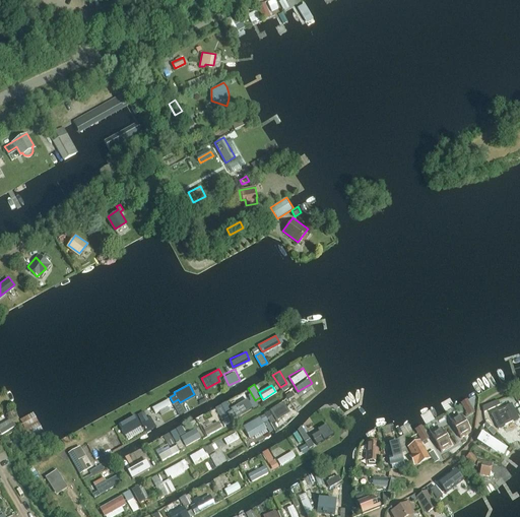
[(154,409),(171,402),(167,396),(151,403),(154,409)]
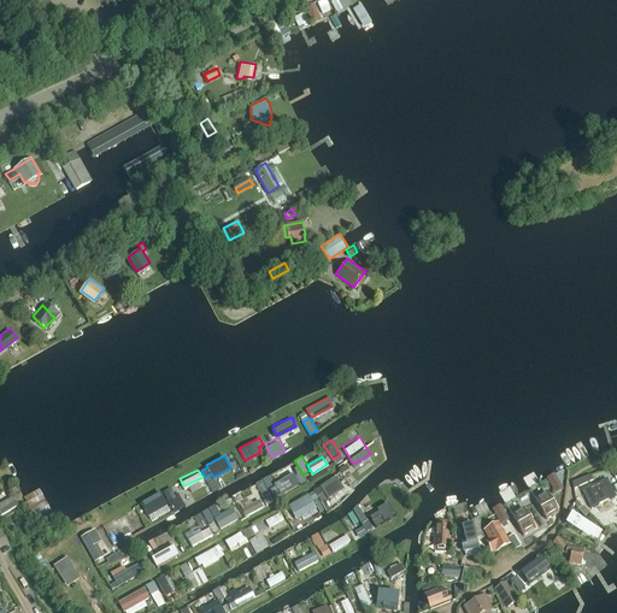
[(563,487),(553,471),(547,476),(556,490),(563,487)]
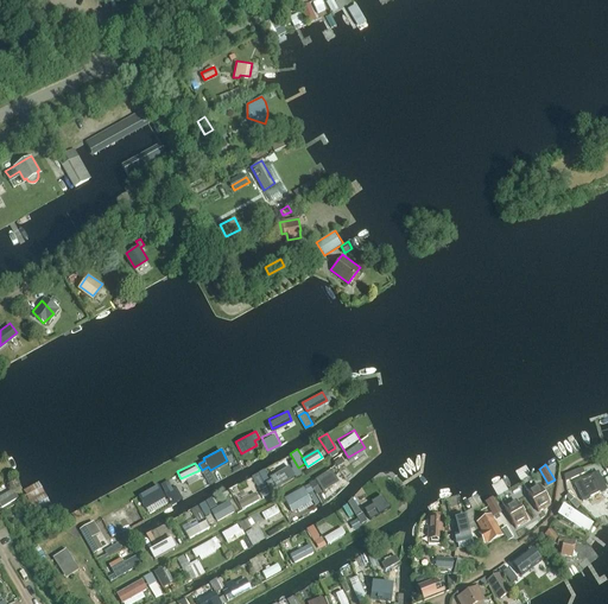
[(274,485),(276,485),(295,475),(290,465),(278,472),(278,471),(270,476),(271,478),(265,481),(270,489),(274,485)]
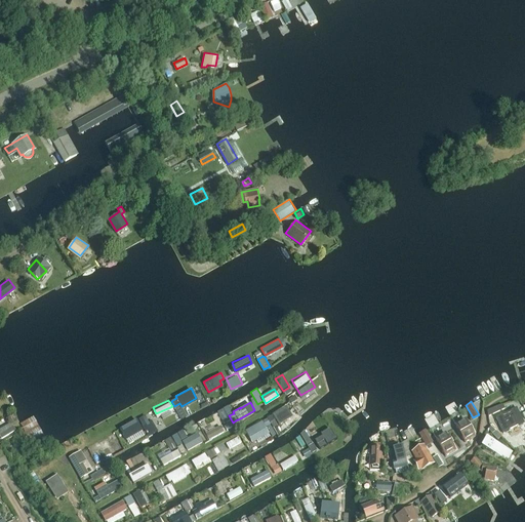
[(502,402),(487,408),(488,414),(503,406),(502,402)]
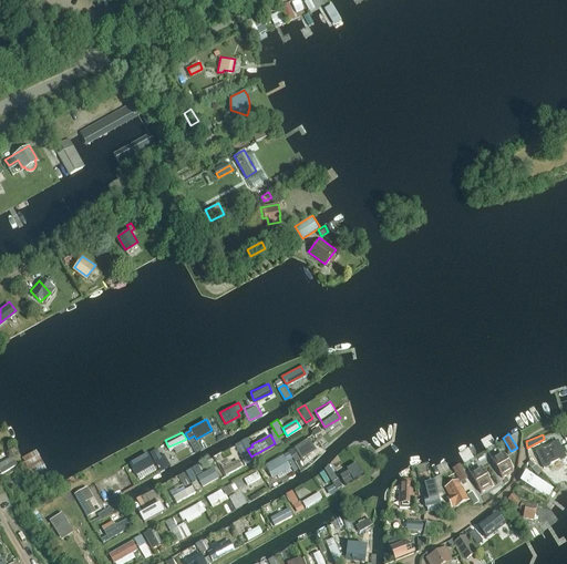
[(297,451),(300,457),(315,448),(308,437),(288,449),(291,454),(297,451)]
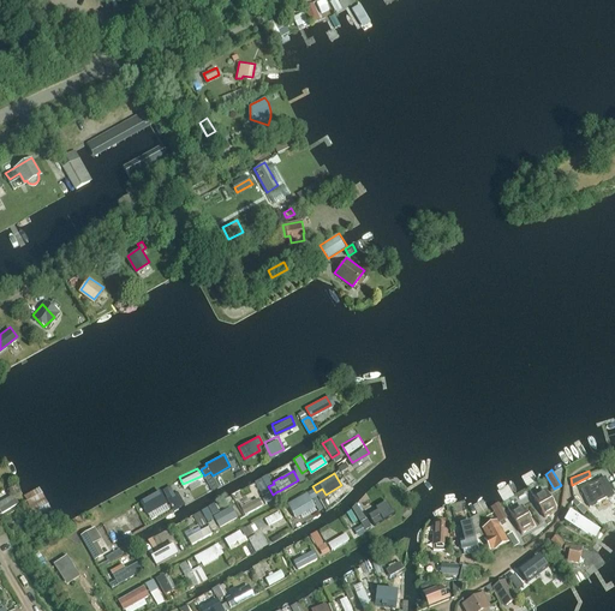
[(604,475),(581,486),(590,505),(597,502),(596,501),(607,496),(607,497),(614,493),(604,475)]
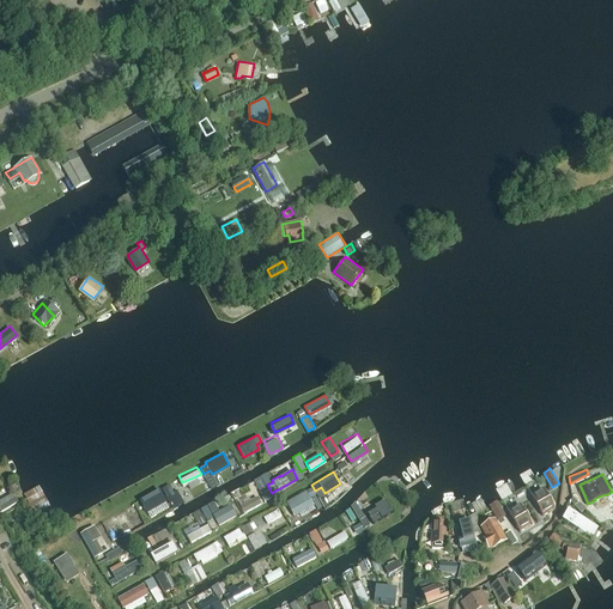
[(542,487),(532,493),(542,513),(554,506),(542,487)]
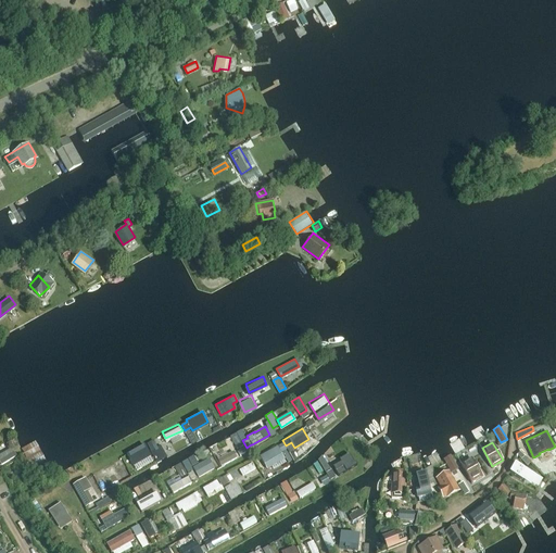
[(144,443),(127,453),(133,464),(150,454),(144,443)]
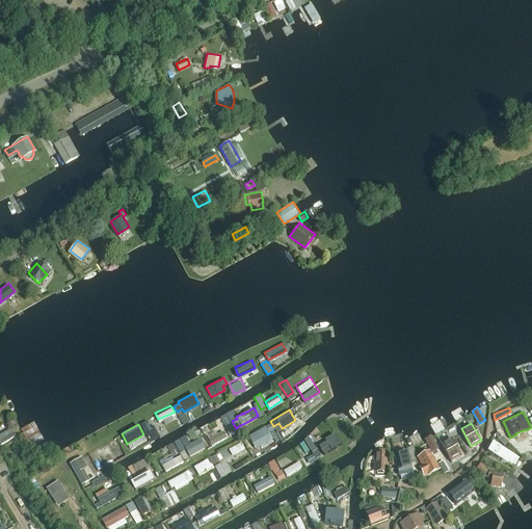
[(265,426),(248,435),(255,446),(271,437),(265,426)]
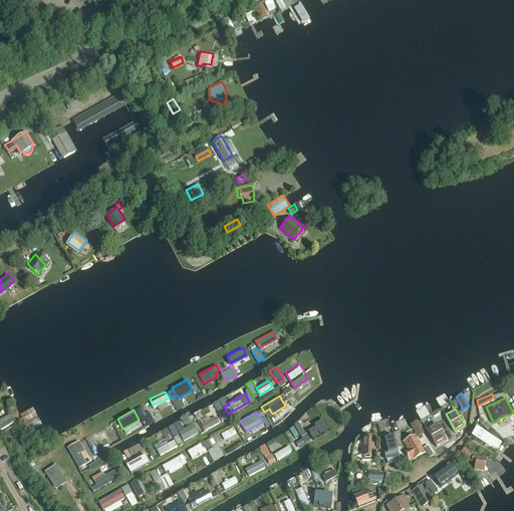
[(140,416),(145,426),(150,424),(144,414),(140,416)]
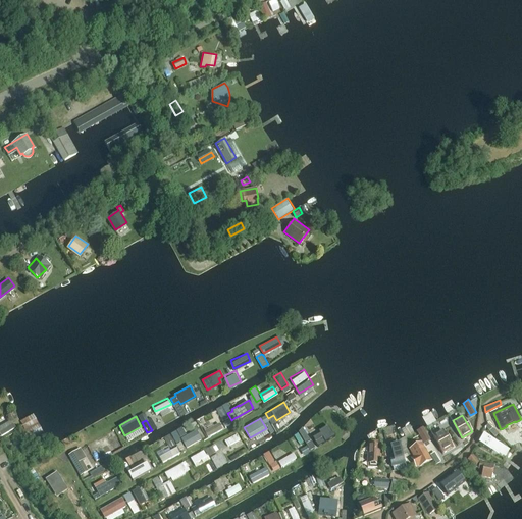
[(219,422),(205,429),(208,435),(222,427),(219,422)]
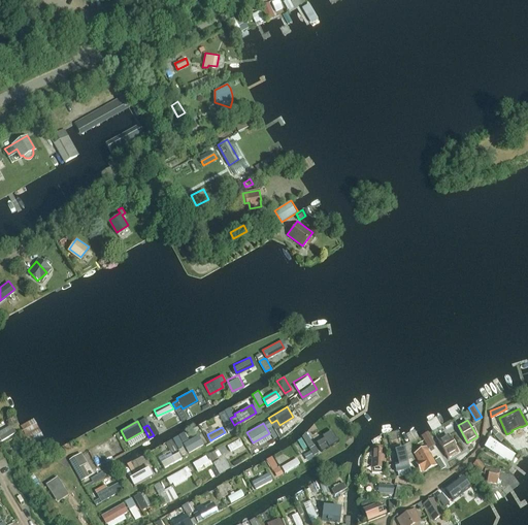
[(339,439),(337,436),(336,437),(331,429),(323,434),(324,436),(317,441),(322,450),(339,439)]
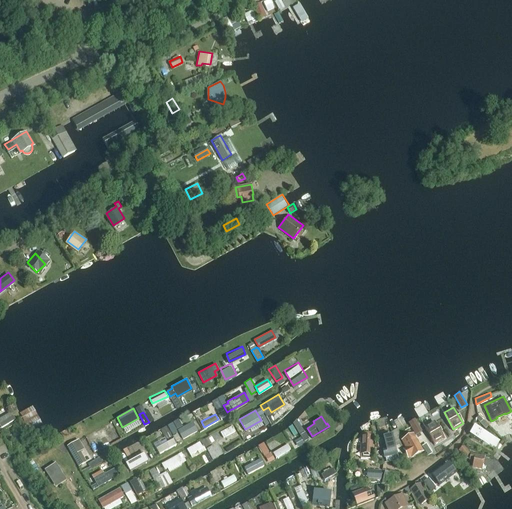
[(415,417),(409,421),(416,432),(422,429),(415,417)]
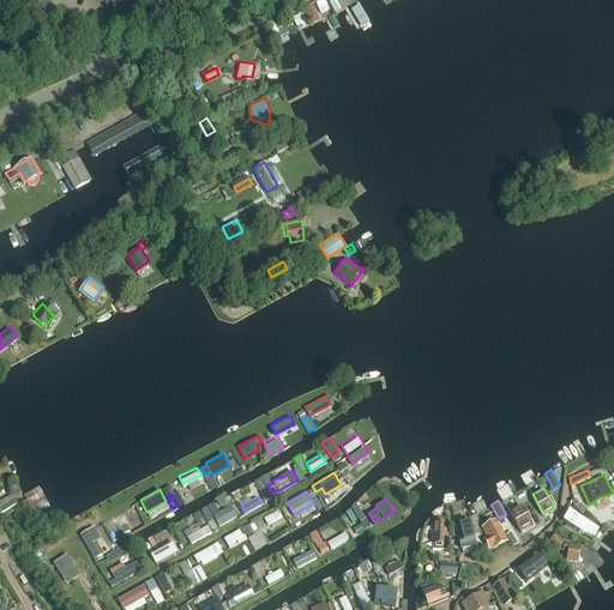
[(521,503),(509,511),(521,531),(533,524),(521,503)]
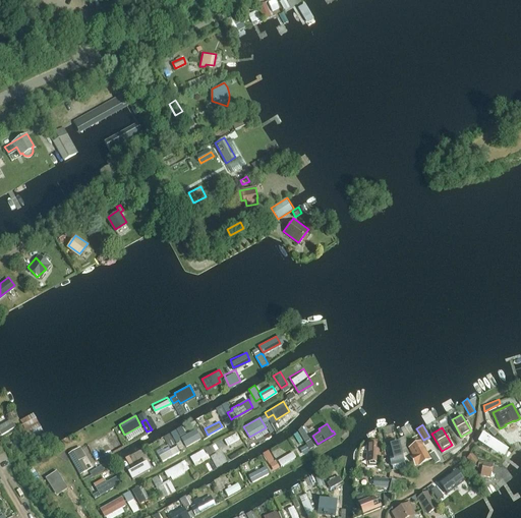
[(110,429),(88,442),(90,446),(94,443),(97,449),(115,439),(110,429)]
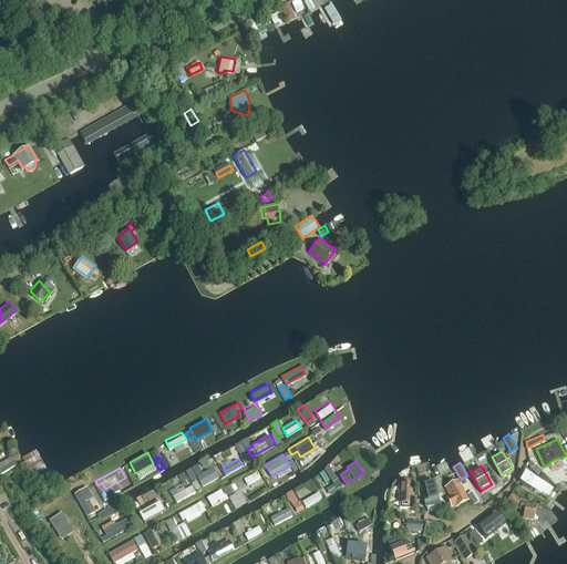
[(203,484),(223,474),(219,468),(199,478),(203,484)]
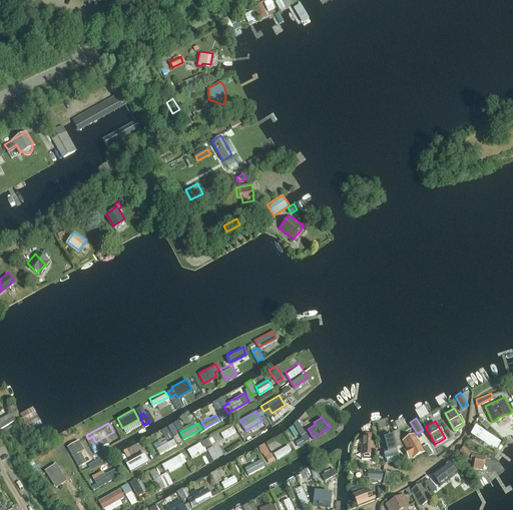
[(224,437),(236,429),(232,423),(220,431),(224,437)]
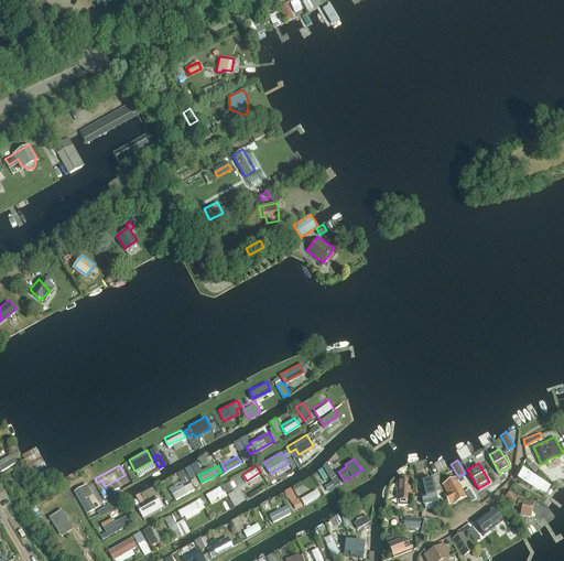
[(522,467),(517,477),(540,491),(545,481),(522,467)]
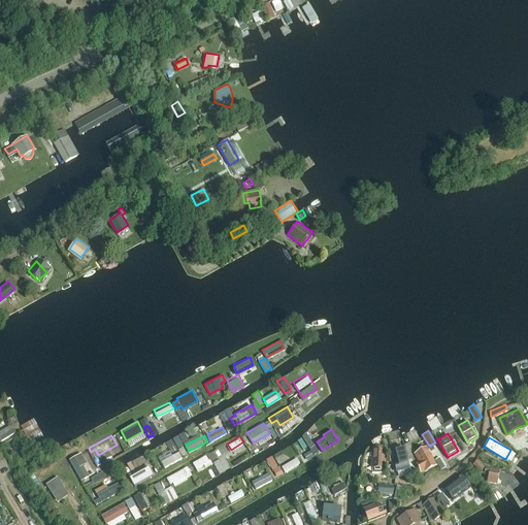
[(172,438),(147,451),(159,470),(184,457),(172,438)]
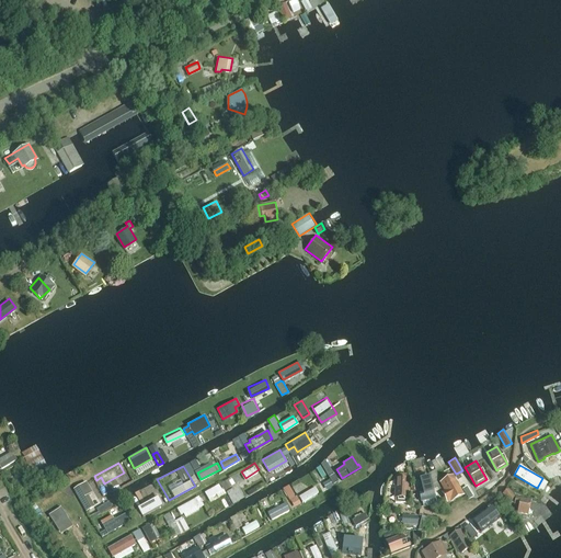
[(396,476),(395,497),(408,497),(409,476),(405,476),(407,473),(398,471),(397,476),(396,476)]
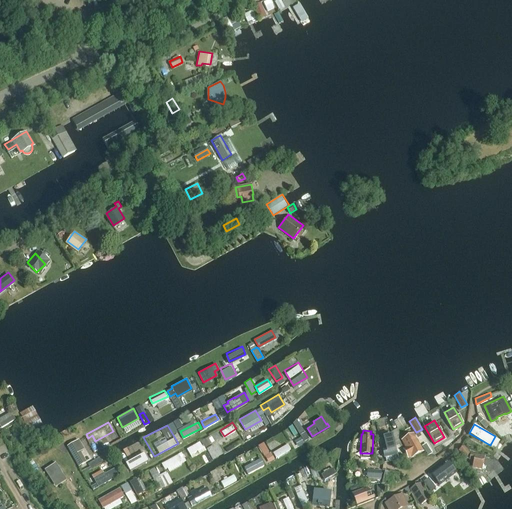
[(408,456),(410,455),(411,456),(423,450),(413,431),(401,438),(405,445),(402,447),(408,456)]
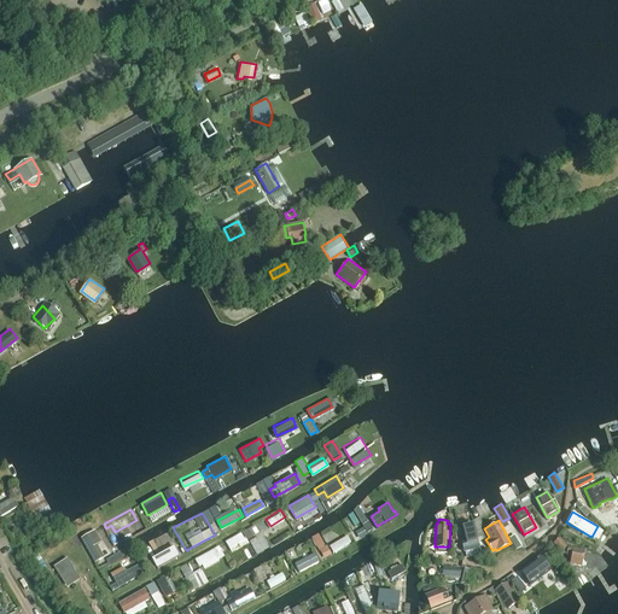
[(473,522),(464,526),(468,544),(462,545),(464,550),(471,549),(472,555),(482,553),(473,522)]
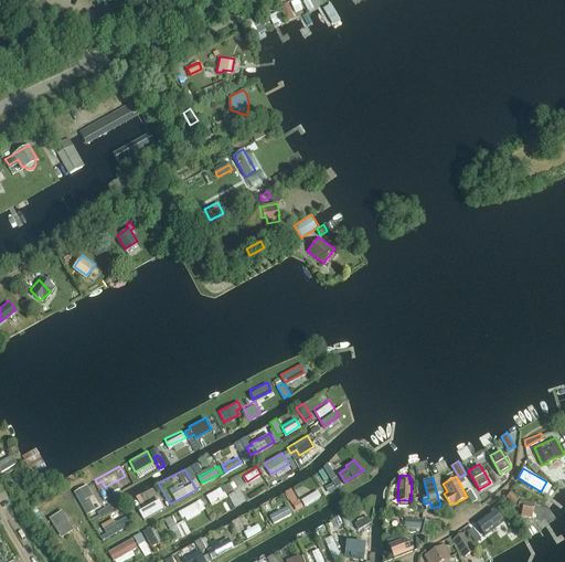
[(329,491),(336,487),(332,480),(324,485),(329,491)]
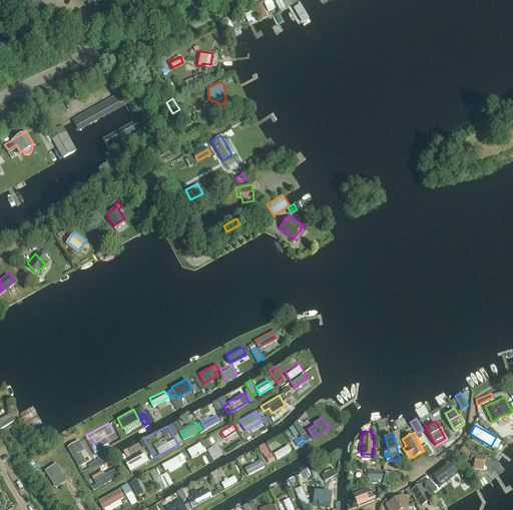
[(200,439),(186,447),(192,457),(206,449),(200,439)]
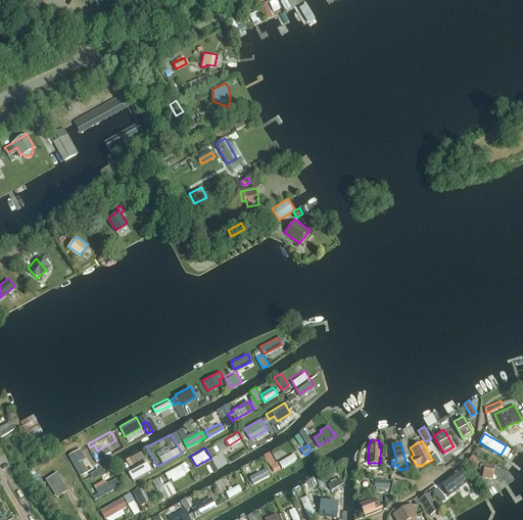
[(68,454),(81,474),(88,470),(83,462),(82,462),(80,460),(85,457),(80,448),(68,454)]
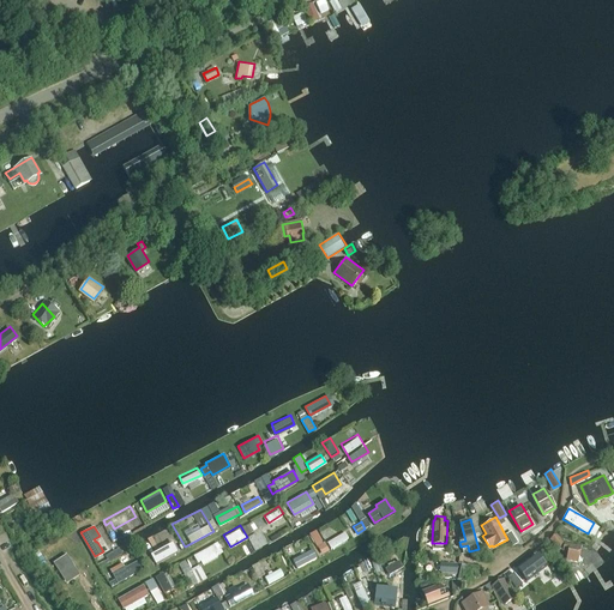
[(326,538),(331,547),(349,537),(344,529),(326,538)]
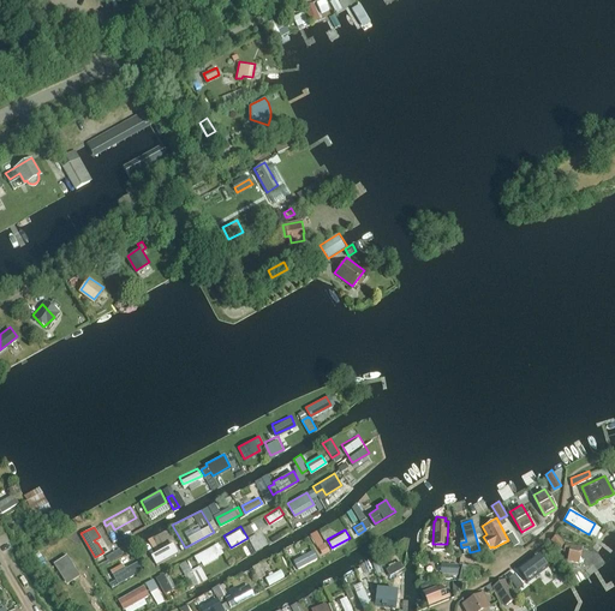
[(565,544),(557,534),(551,539),(559,549),(565,544)]
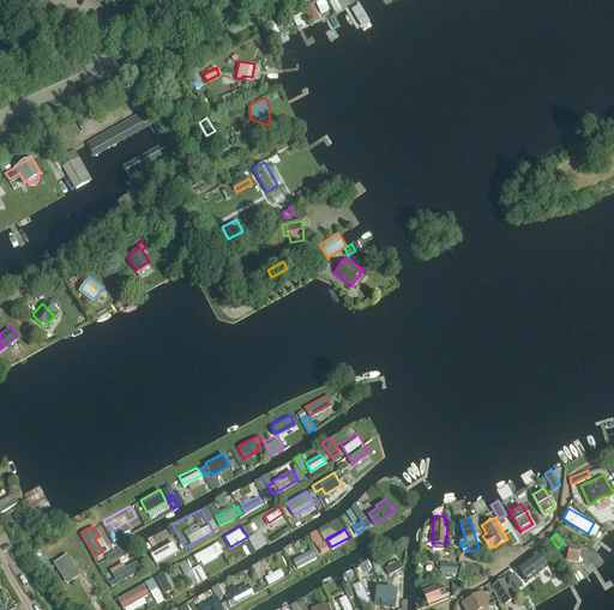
[(157,544),(163,557),(180,549),(173,536),(157,544)]
